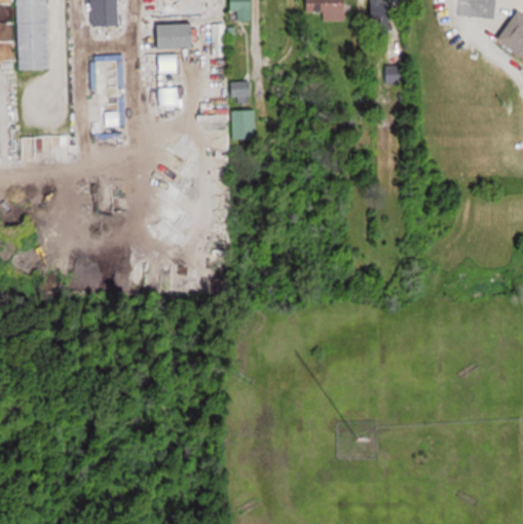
[(15,0),(17,70),(48,70),(46,0),(15,0)]
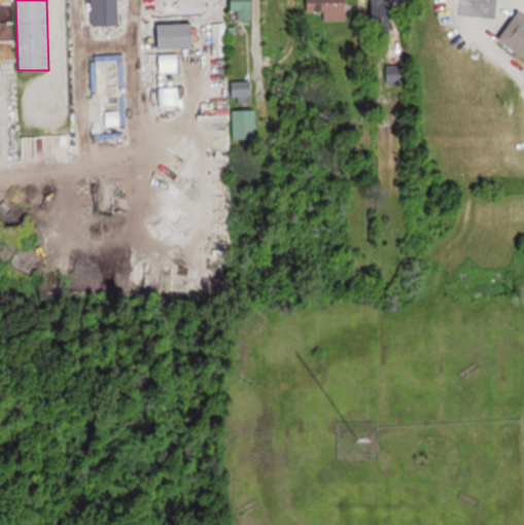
[(117,27),(116,0),(89,0),(90,27),(117,27)]
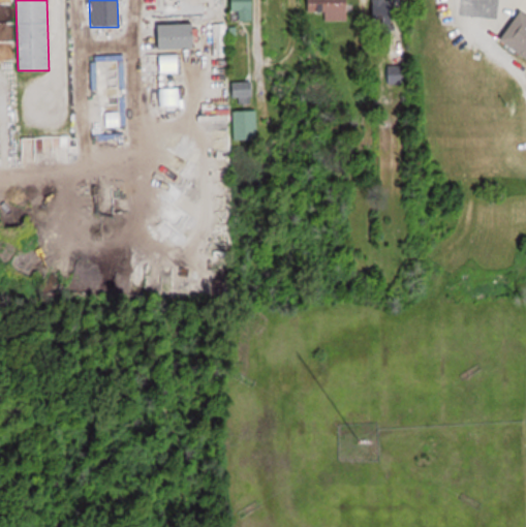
[(347,0),(308,0),(308,12),(323,11),(323,22),(348,22),(347,0)]
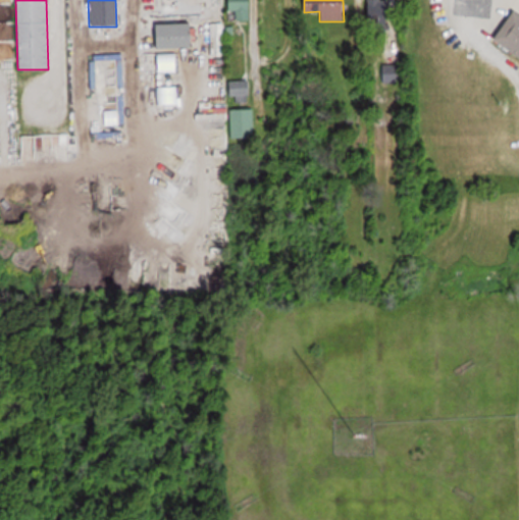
[(387,31),(386,0),(365,0),(366,31),(387,31)]
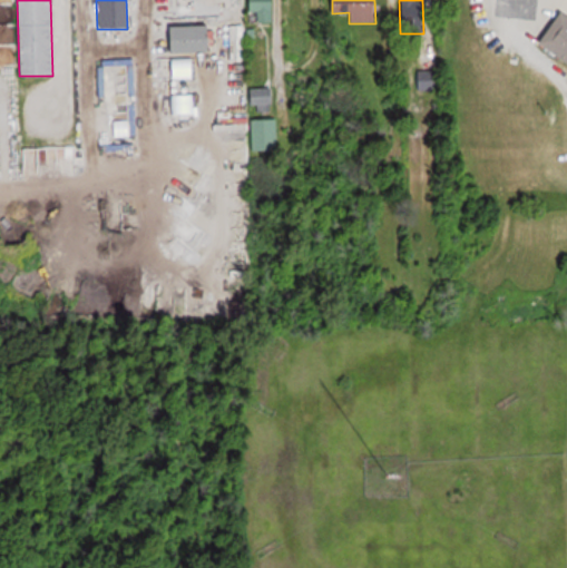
[(539,46),(566,62),(566,16),(560,12),(539,46)]
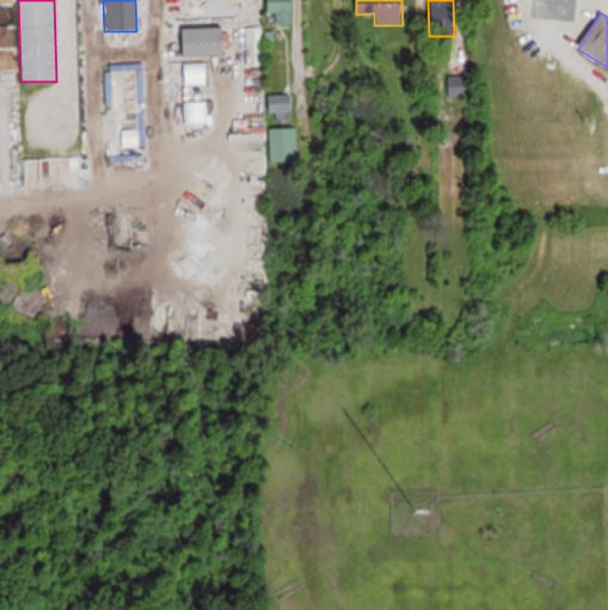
[(226,56),(226,28),(184,28),(184,56),(226,56)]
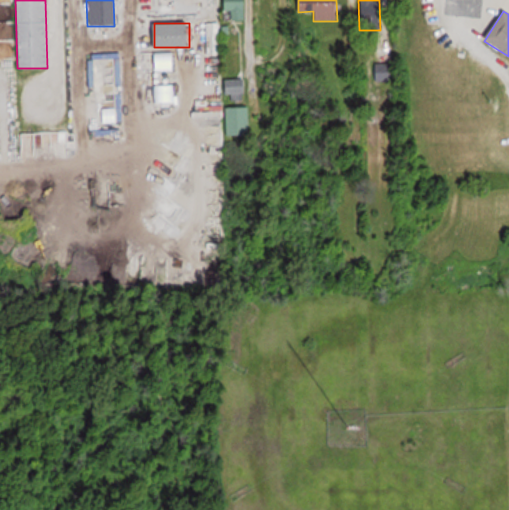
[(390,81),(390,65),(374,66),(374,81),(390,81)]
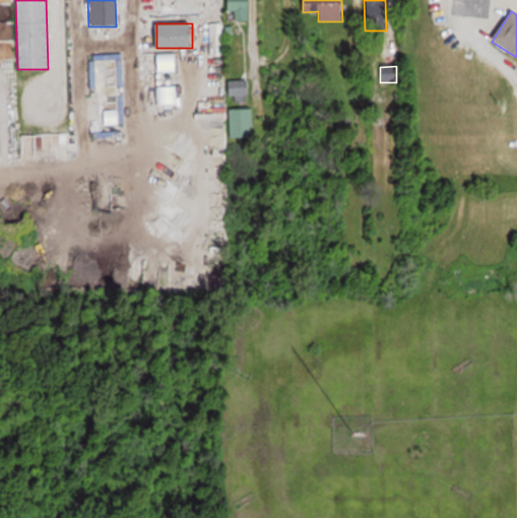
[(117,72),(102,73),(102,67),(88,68),(90,99),(106,98),(107,121),(119,120),(117,72)]
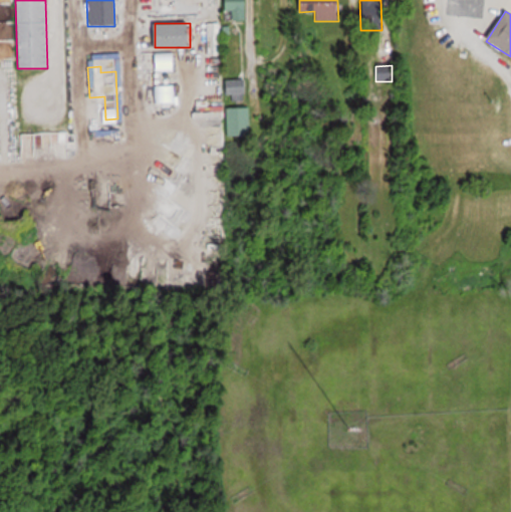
[(244,80),(223,80),(223,101),(244,101),(244,80)]
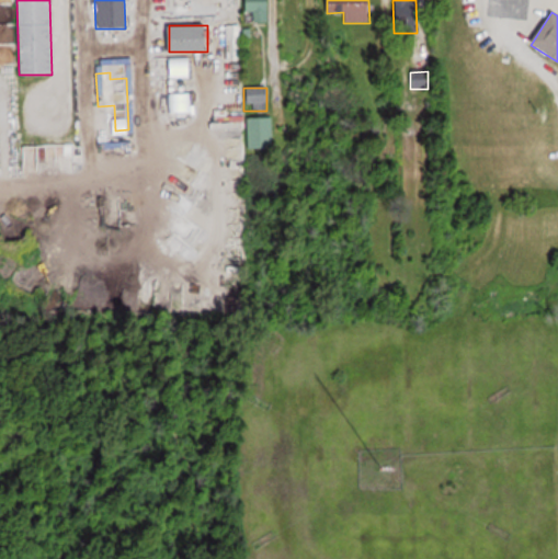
[(271,149),(271,118),(246,118),(246,149),(271,149)]
